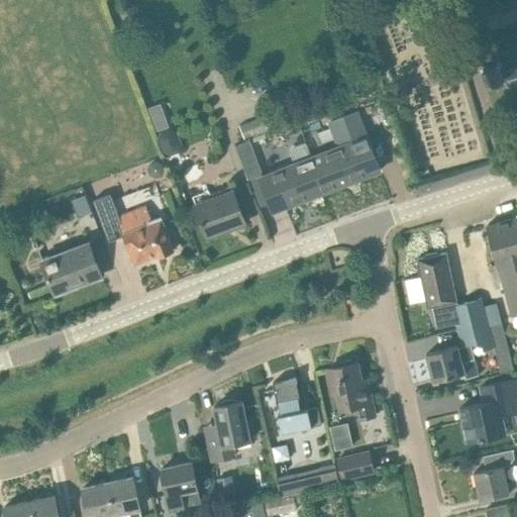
[(516,30),(510,33),(509,30),(507,31),(508,33),(497,36),(497,34),(494,34),(495,37),(492,38),(493,40),(495,46),(486,49),(486,48),(483,49),(484,53),(485,53),(485,56),(482,57),(487,75),(490,74),(492,80),(503,76),(505,85),(508,84),(509,86),(516,83),(516,30)]
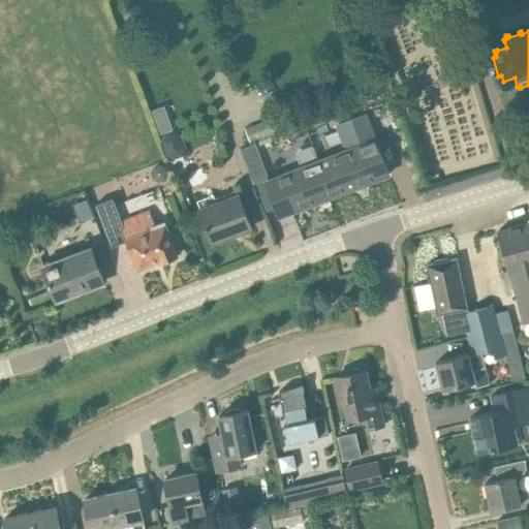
[(164,106),(153,111),(161,133),(173,129),(164,106)]
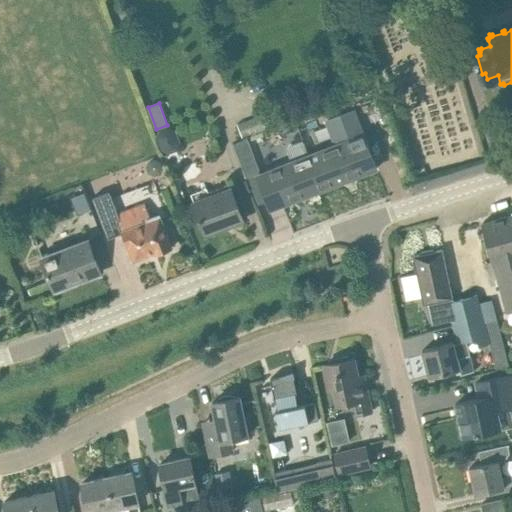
[(354,110),(327,121),(336,145),(309,156),(322,189),(377,168),(364,135),(363,135),(354,110)]
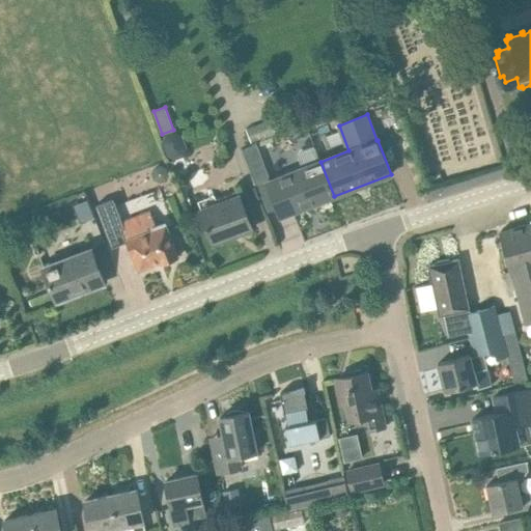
[(256,186),(272,180),(256,142),(242,148),(256,186)]
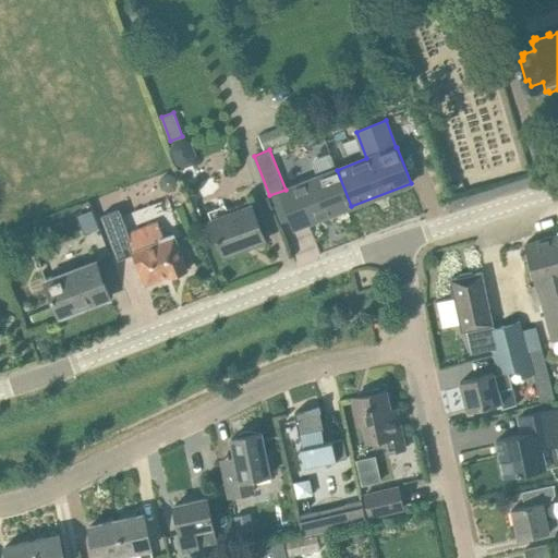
[(294,228),(351,206),(337,170),(280,192),(294,228)]
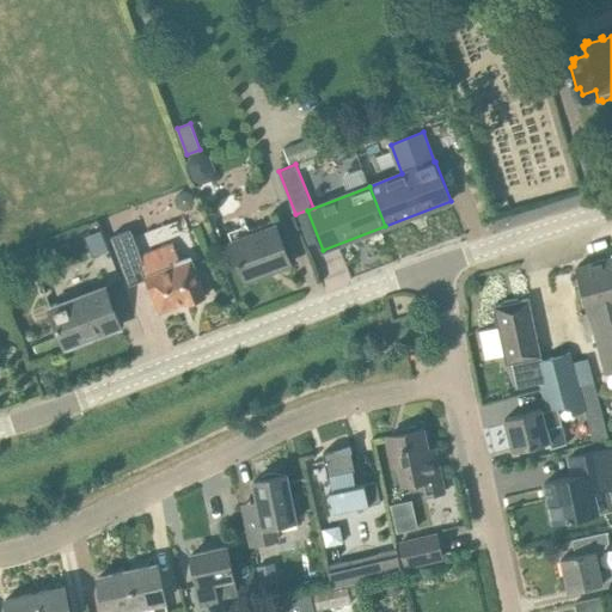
[(291,264),(282,242),(276,226),(232,243),(246,281),(291,264)]
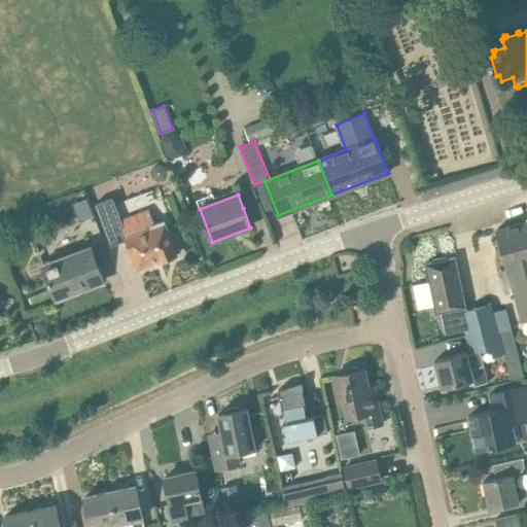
[(121,219),(120,216),(112,197),(96,203),(112,246),(128,240),(138,269),(160,260),(161,261),(177,254),(164,220),(154,223),(149,209),(121,219)]
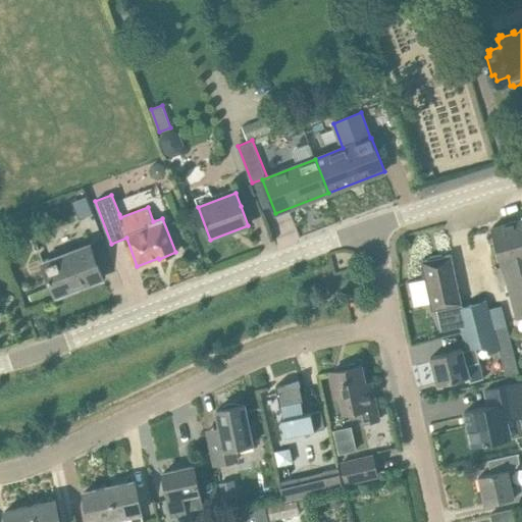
[(521,218),(491,227),(492,228),(493,228),(504,268),(505,268),(518,318),(521,317),(521,218)]
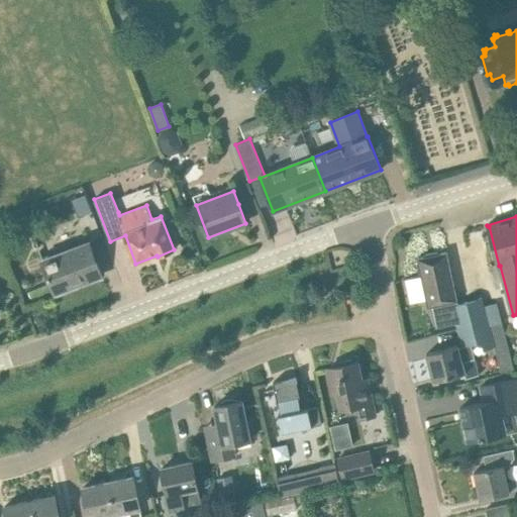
[(102,276),(95,256),(90,243),(42,261),(47,275),(55,293),(72,287),(71,284),(99,273),(100,276),(102,276)]
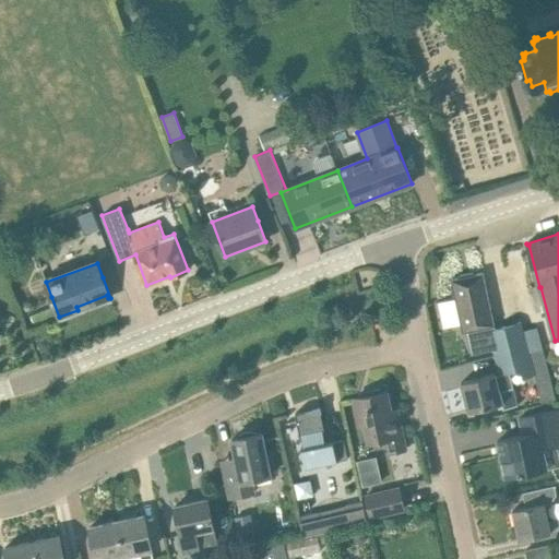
[(520,370),(533,368),(522,323),(496,329),(484,272),(451,280),(452,283),(451,287),(452,288),(451,292),(453,293),(452,296),(454,297),(462,333),(467,332),(473,355),(494,349),(499,375),(510,372),(520,370)]
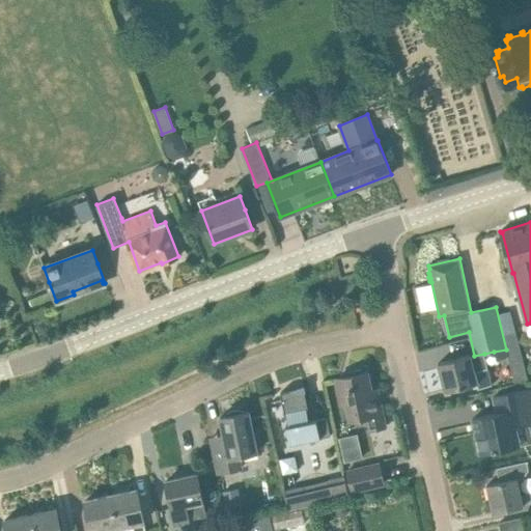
[(49,292),(29,300),(32,310),(53,302),(49,292)]
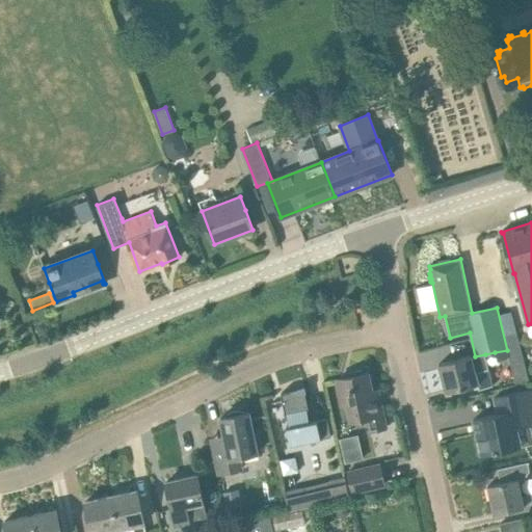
[(507,350),(495,352),(497,361),(507,358),(509,358),(507,350)]
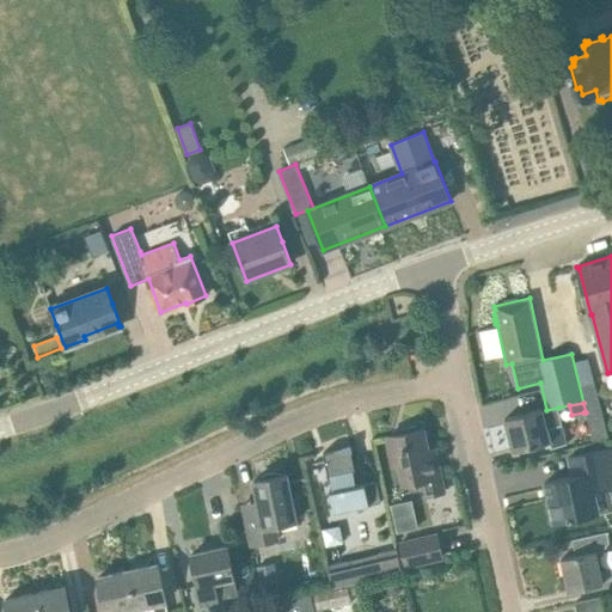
[(542,409),(505,418),(514,451),(550,441),(551,447),(567,444),(558,408),(546,410),(543,411),(542,409)]
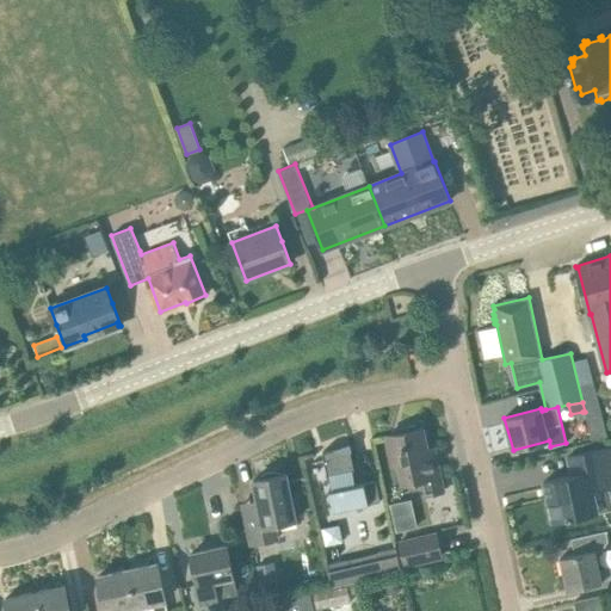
[(405,432),(388,436),(394,464),(399,463),(403,483),(421,480),(425,495),(443,491),(434,448),(427,449),(423,427),(419,429),(415,425),(406,426),(405,432)]
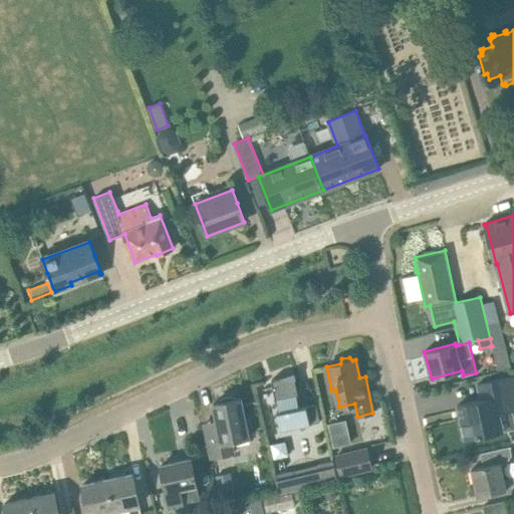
[(281,430),(320,422),(316,404),(299,407),(297,396),(298,396),(294,375),(271,379),(278,412),(277,412),(281,430)]
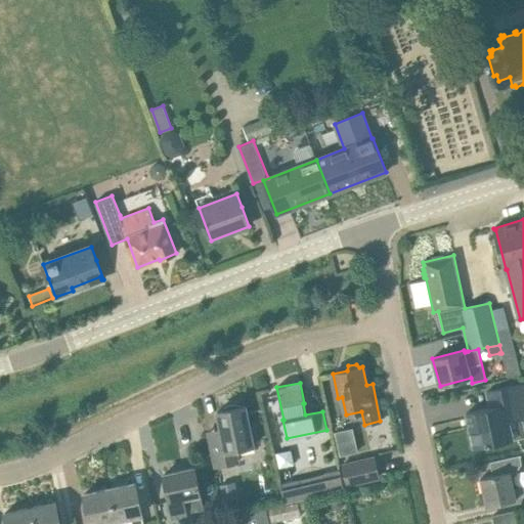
[(474,447),(494,442),(514,438),(512,422),(523,419),(523,383),(507,387),(487,392),(490,407),(467,412),(474,447)]
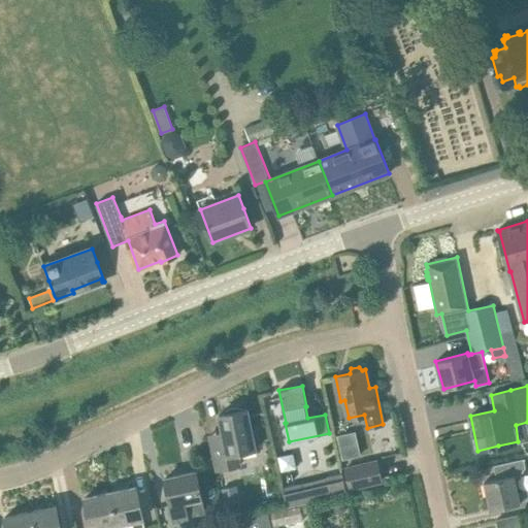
[(223,432),(208,435),(216,470),(240,465),(237,453),(256,449),(255,446),(259,444),(256,427),(252,428),(248,408),(242,409),(239,408),(236,407),(232,408),(229,409),(226,410),(224,414),(220,415),(223,432)]
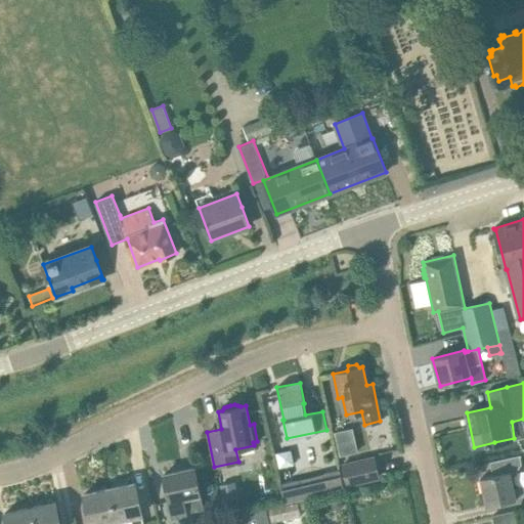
[(335,454),(354,452),(351,427),(332,429),(335,454)]
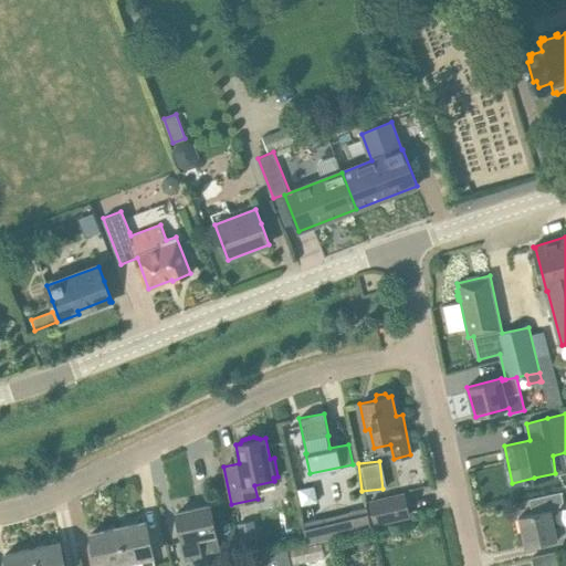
[(299,489),(302,505),(317,502),(314,486),(299,489)]
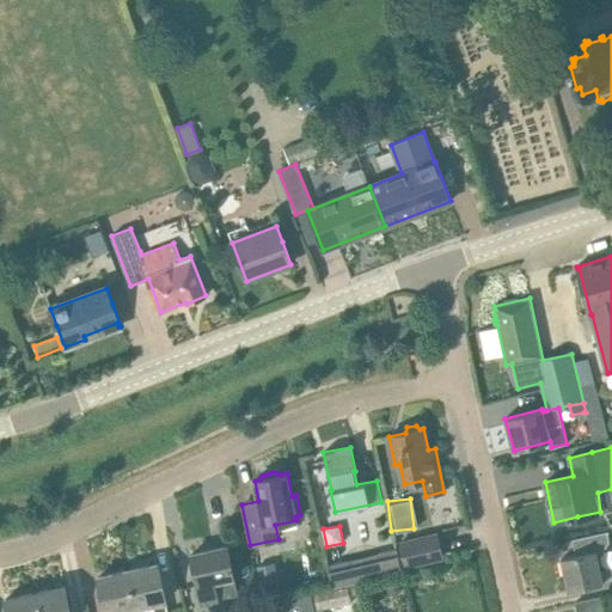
[(611,567),(600,570),(597,551),(603,550),(609,540),(606,532),(595,534),(573,539),(576,555),(562,558),(569,591),(603,583),(603,582),(611,580),(611,567)]
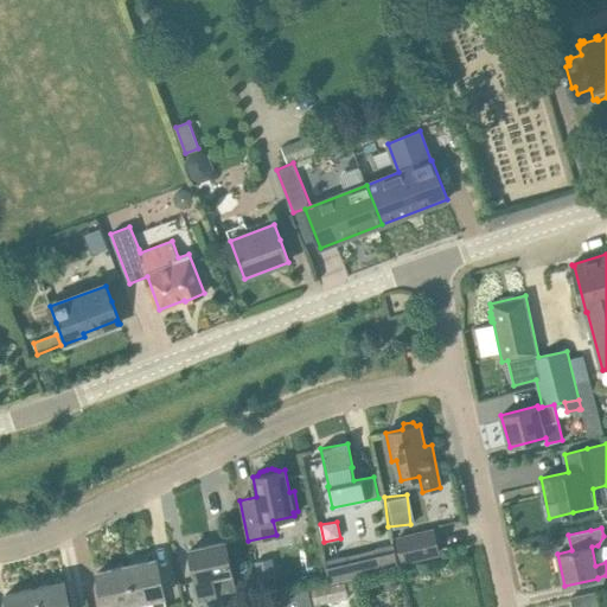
[(402,561),(416,557),(439,553),(434,530),(397,538),(402,561)]
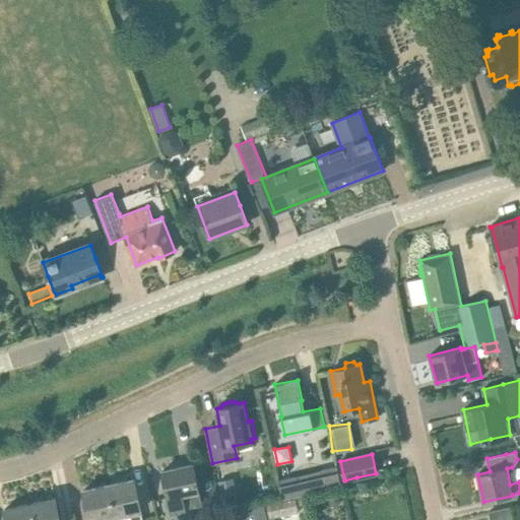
[(193,464),(163,471),(168,497),(169,497),(172,512),(185,509),(185,508),(202,504),(199,491),(197,484),(193,464)]
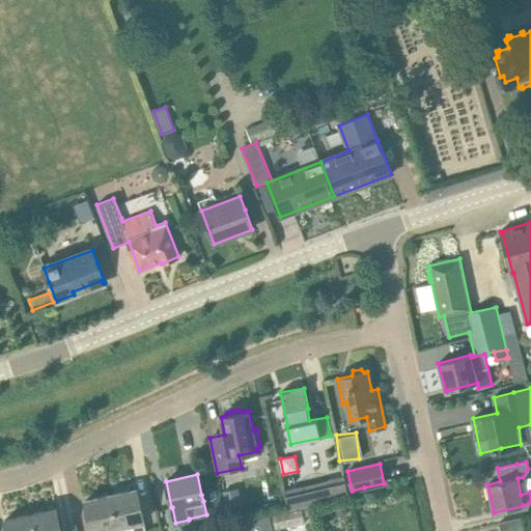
[(301,486),(283,491),(287,510),(348,496),(344,476),(328,480),(330,488),(303,495),(301,486)]
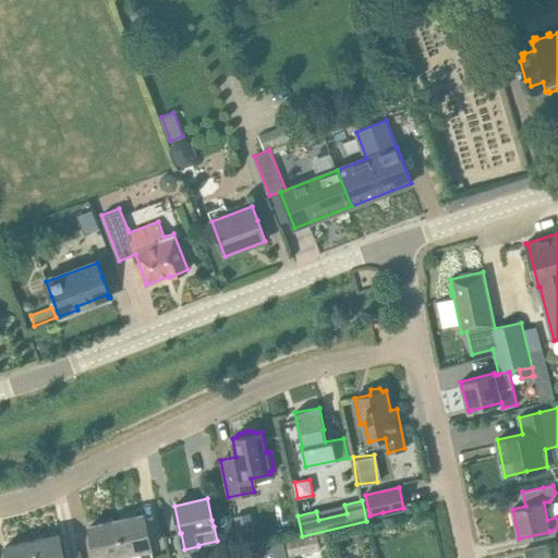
[(152,548),(148,535),(144,514),(117,520),(124,554),(140,550),(141,557),(153,557),(150,548),(152,548)]
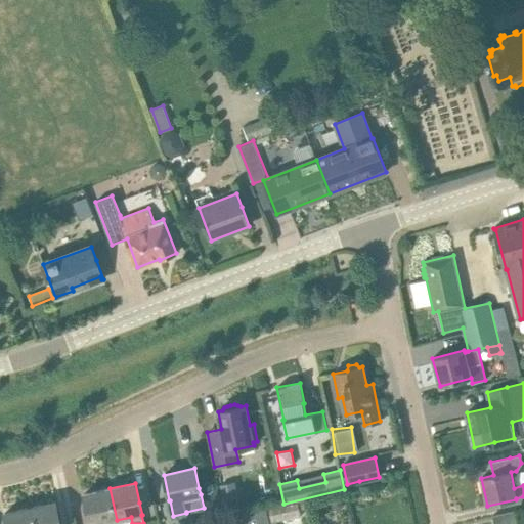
[(101,523),(117,520),(110,488),(84,493),(90,523),(101,523)]
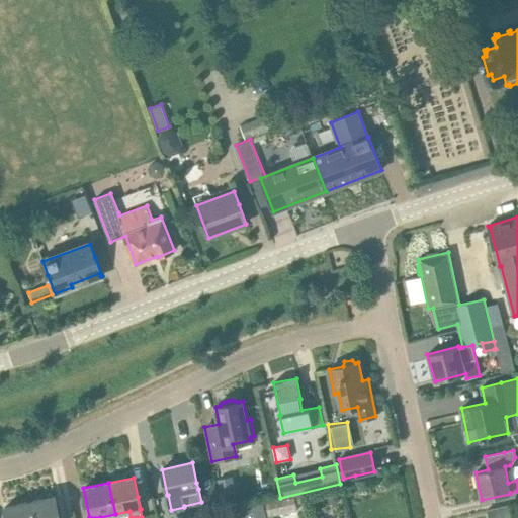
[(235,487),(221,490),(224,507),(238,504),(235,487)]
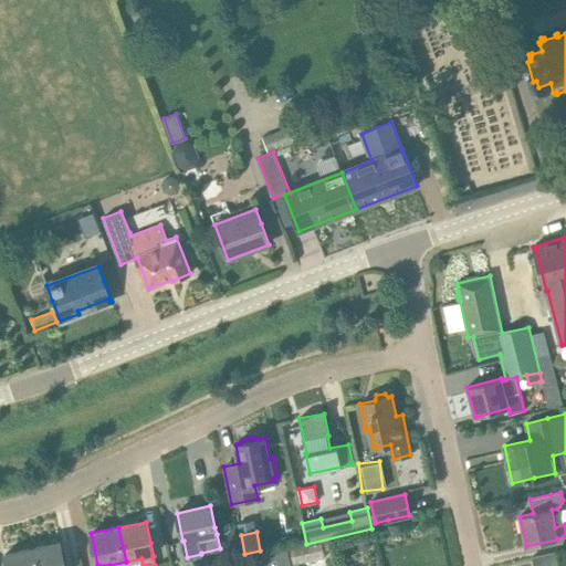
[(65,565),(60,542),(32,548),(35,565),(65,565)]
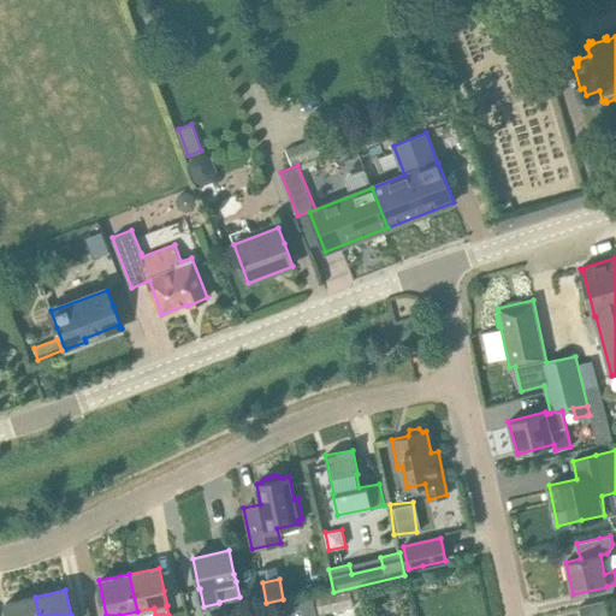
[(350,592),(314,599),(318,615),(326,615),(326,610),(353,605),(350,592)]
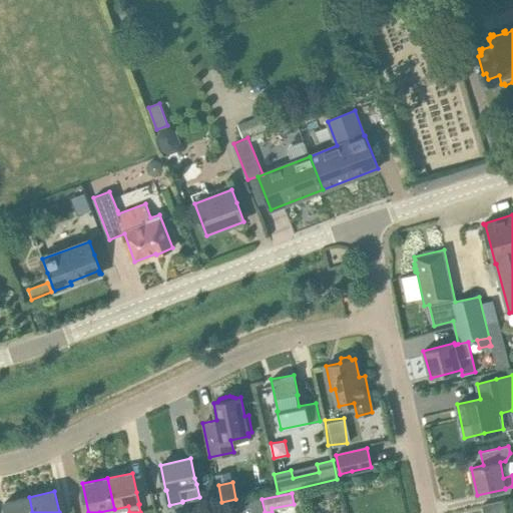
[(6,512),(32,512),(29,497),(4,502),(6,512)]
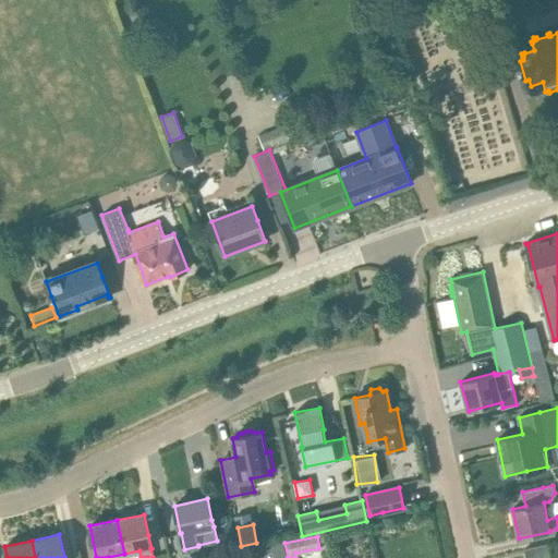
[(241,553),(242,557),(287,557),(283,543),(241,553)]
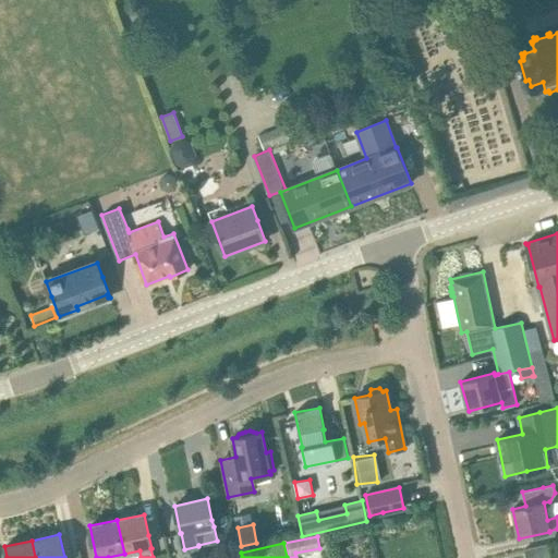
[(552,557),(549,544),(524,549),(526,557),(552,557)]
